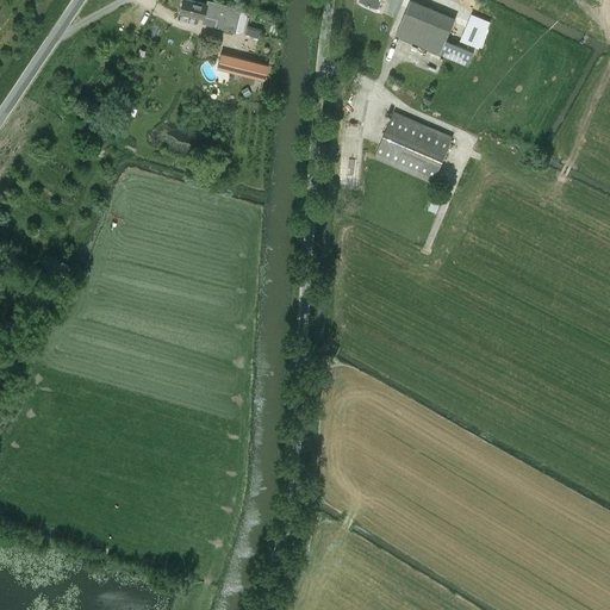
[(181,0),(179,13),(203,19),(201,24),(235,32),(241,8),(207,0),(206,0),(206,4),(188,0),(181,0)]
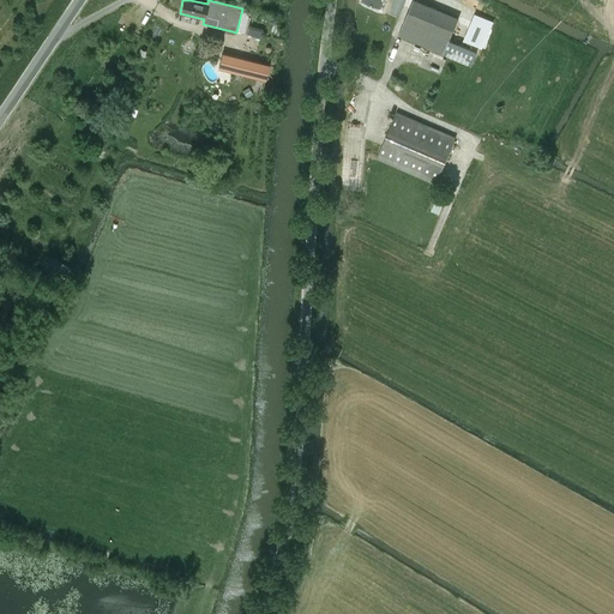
[(395,0),(392,11),(403,13),(405,0),(395,0)]
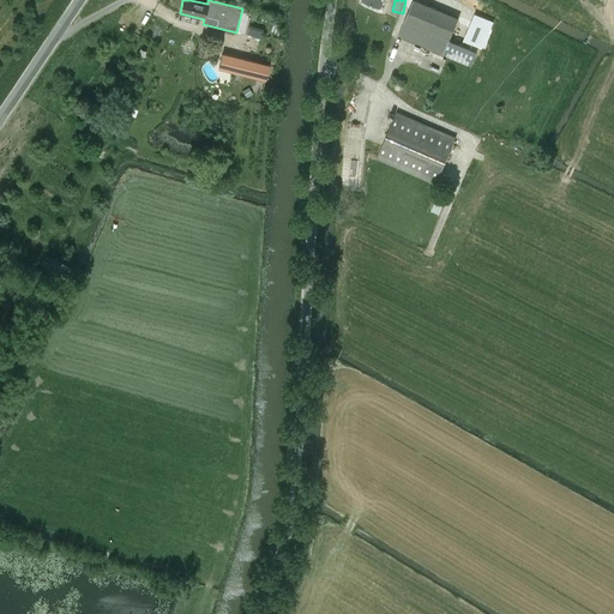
[(413,0),(398,36),(471,66),(477,52),(450,41),(458,18),(415,0),(413,0)]
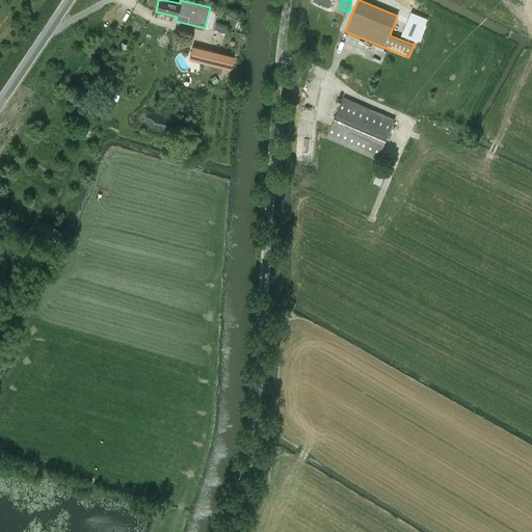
[(411,11),(401,35),(418,42),(427,19),(411,11)]
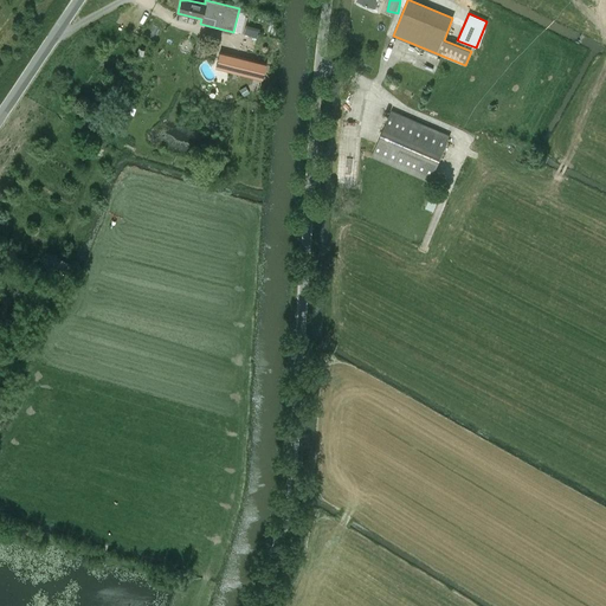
[(219,51),(216,68),(262,79),(265,63),(219,51)]
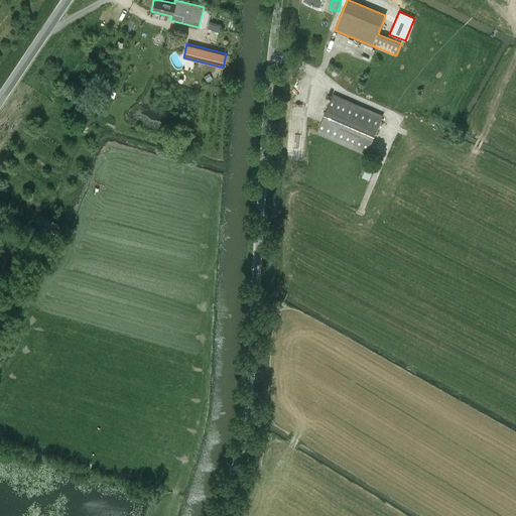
[(316,133),(366,154),(383,116),(334,95),(316,133)]
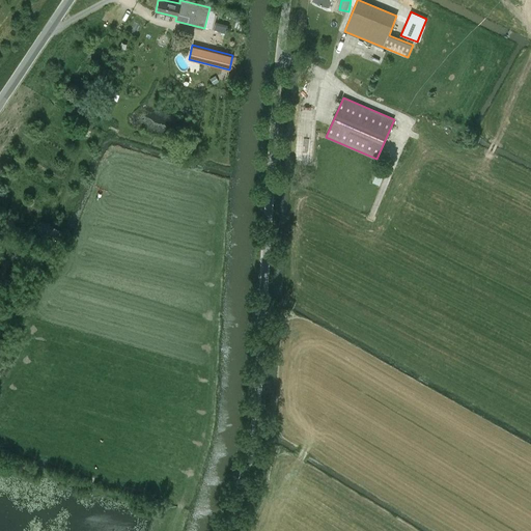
[(378,170),(373,180),(382,184),(386,172),(378,170)]
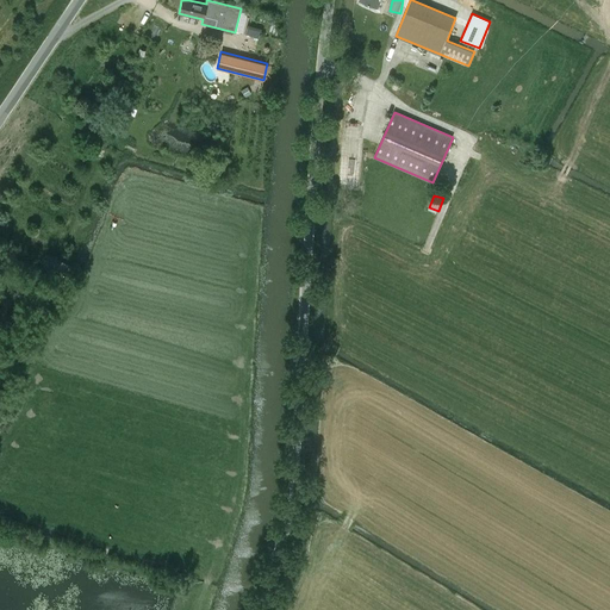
[(69,273),(57,267),(55,273),(67,279),(69,273)]
